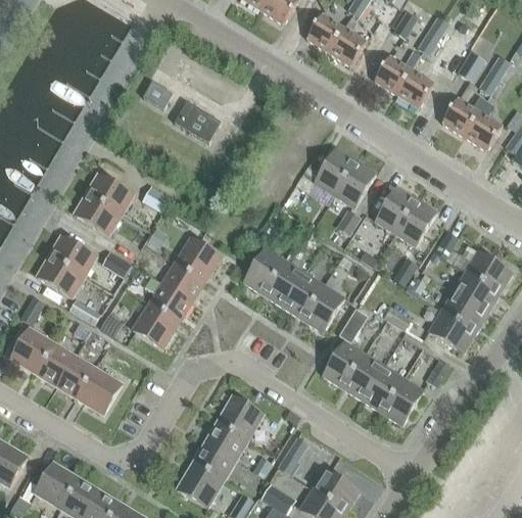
[(262,10),(268,0),(245,0),(262,10)]
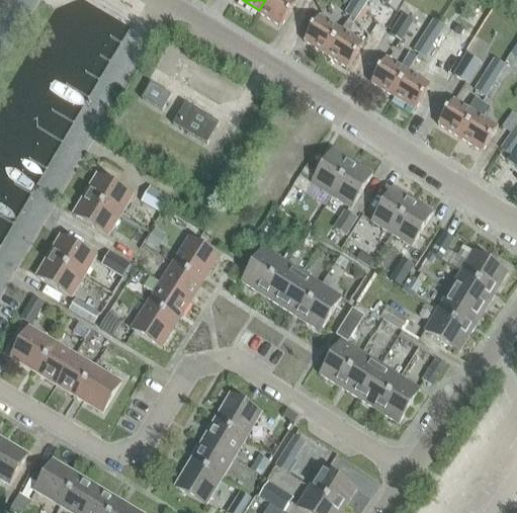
[(265,0),(259,10),(281,23),(295,0),(265,0)]
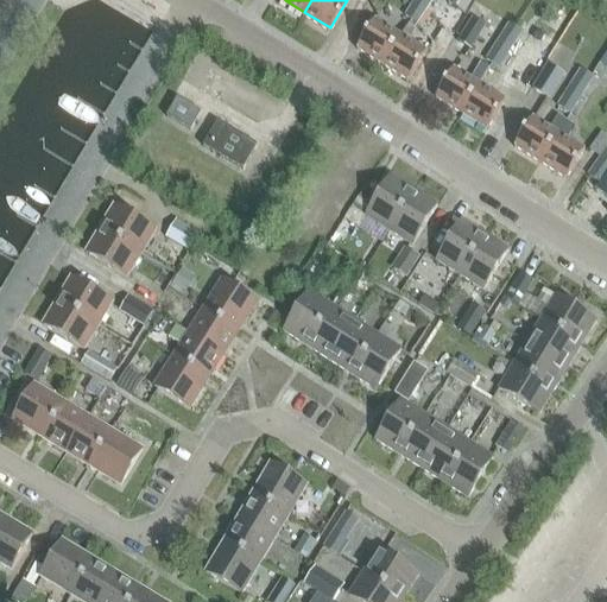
[(418,19),(429,1),(427,0),(411,0),(404,11),(418,19)]
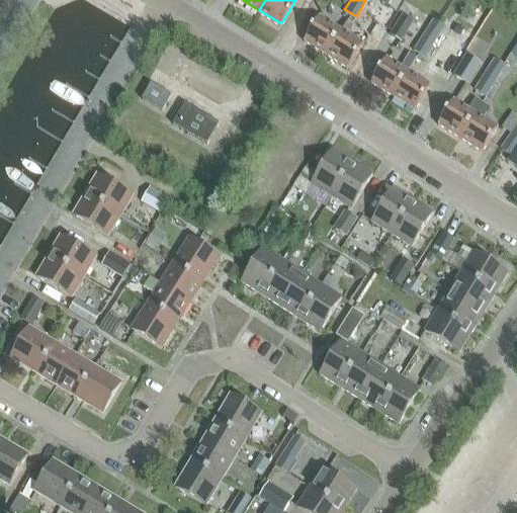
[(410,0),(391,31),(401,37),(424,0),(410,0)]
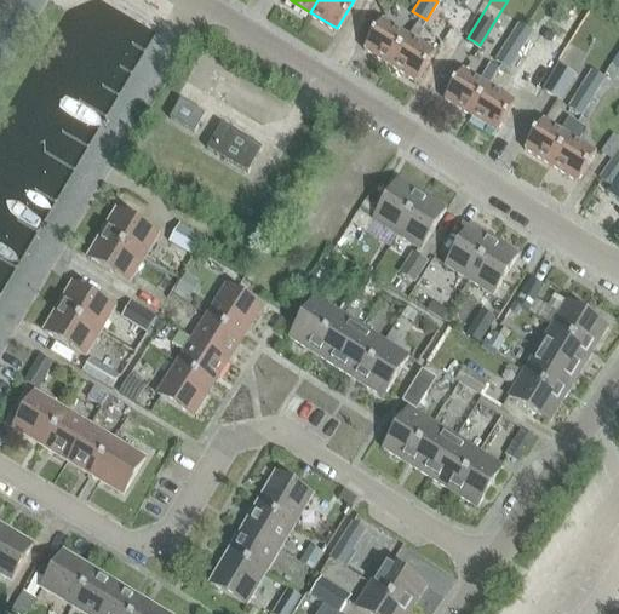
[(391,62),(410,32),(383,16),(365,46),(391,62)]
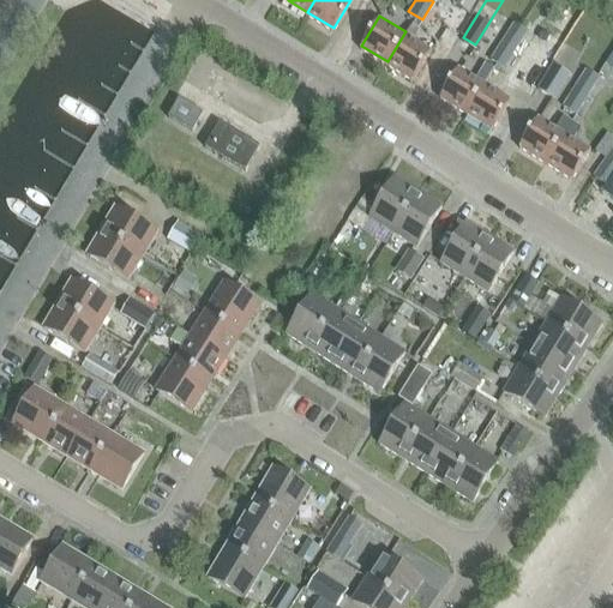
[(406,31),(388,61),(414,78),(432,48),(414,36),(421,23),(414,18),(406,31)]
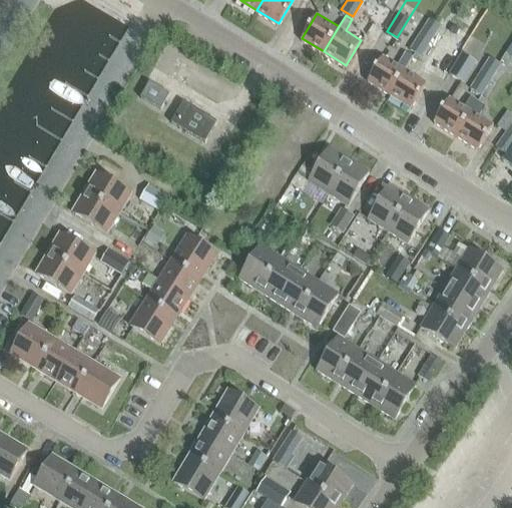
[(420,31),(432,38),(441,23),(430,15),(420,31)]
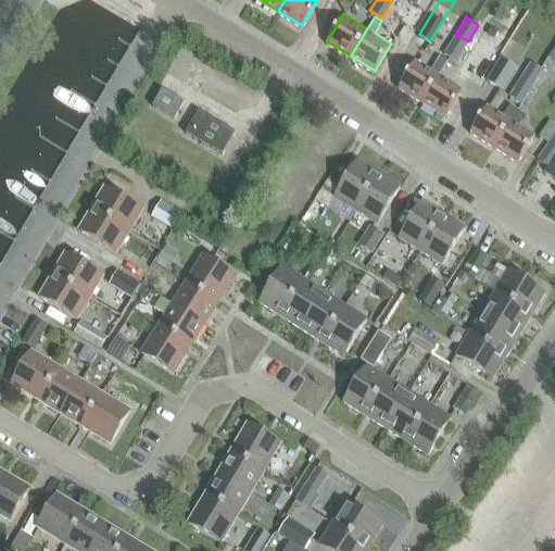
[(482,82),(507,41),(483,26),(458,66),(482,82)]
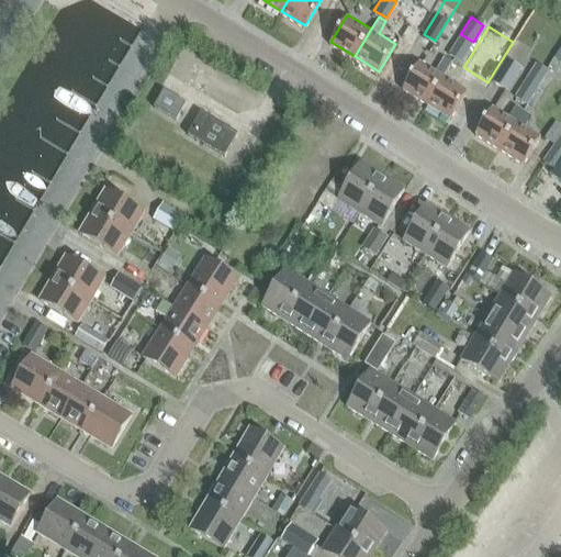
[(462,59),(473,42),(460,34),(450,51),(462,59)]
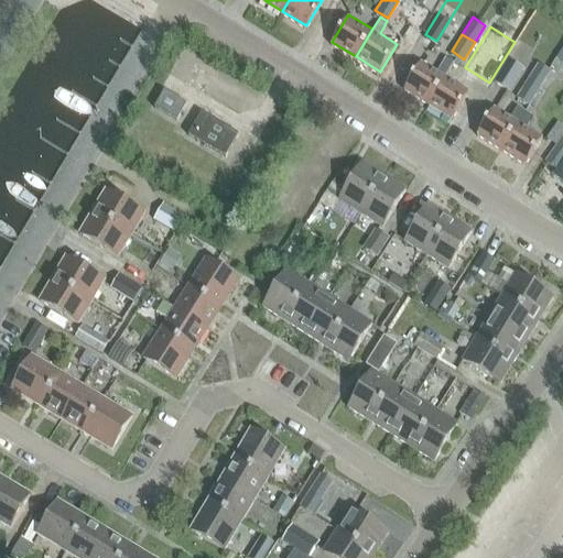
[(445,74),(454,58),(446,54),(436,69),(421,59),(404,86),(428,101),(445,74)]
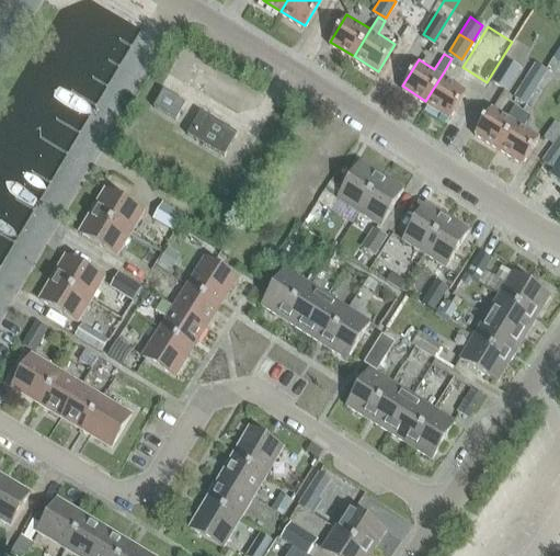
[(504,57),(491,80),(506,89),(520,67),(504,57)]
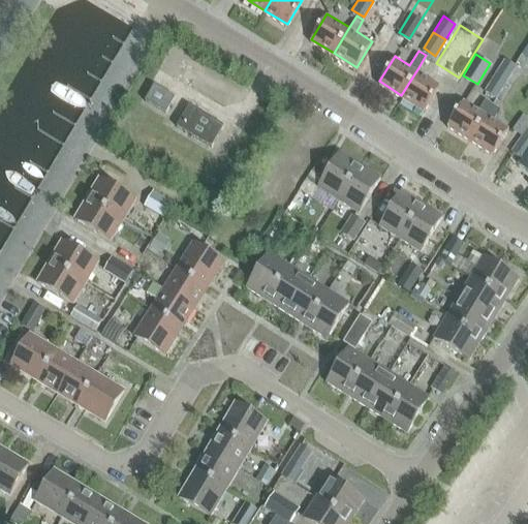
[(494,72),(505,80),(516,63),(504,57),(494,72)]
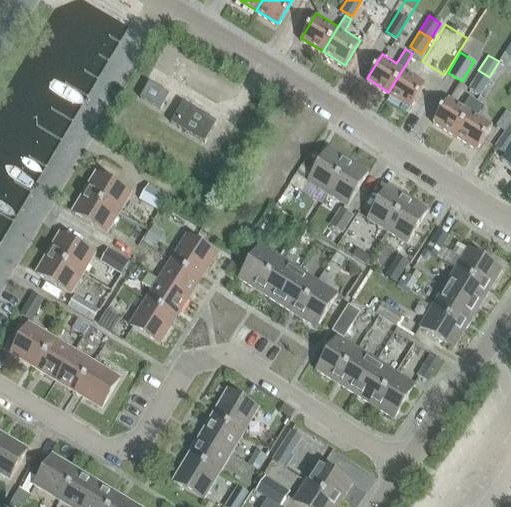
[(404,67),(388,92),(410,106),(426,81),(411,72),(404,67)]
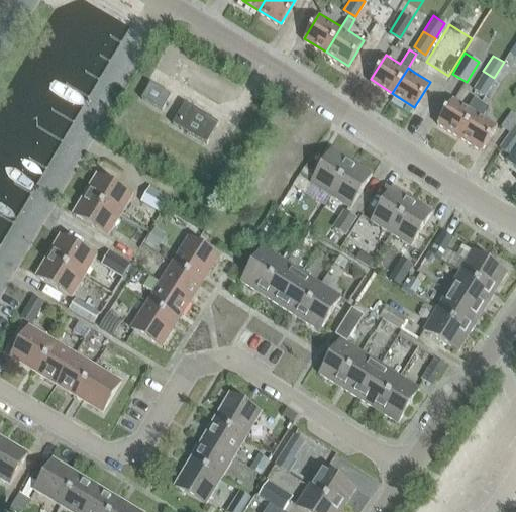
[(485,93),(494,78),(483,71),(474,86),(485,93)]
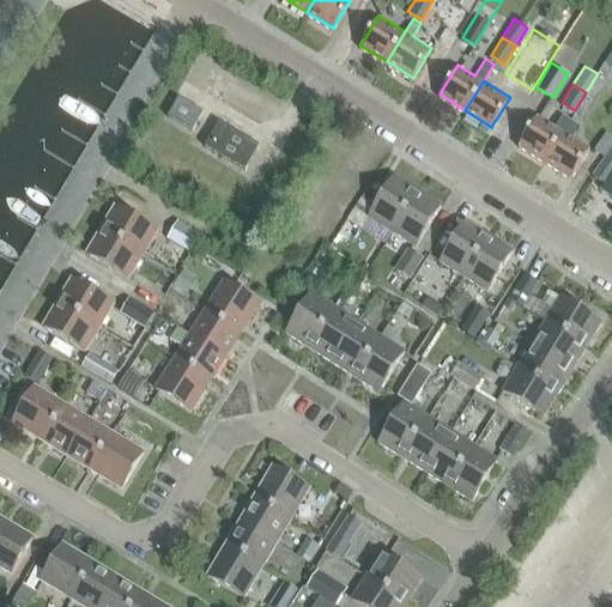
[(192,128),(203,109),(179,95),(168,114),(192,128)]
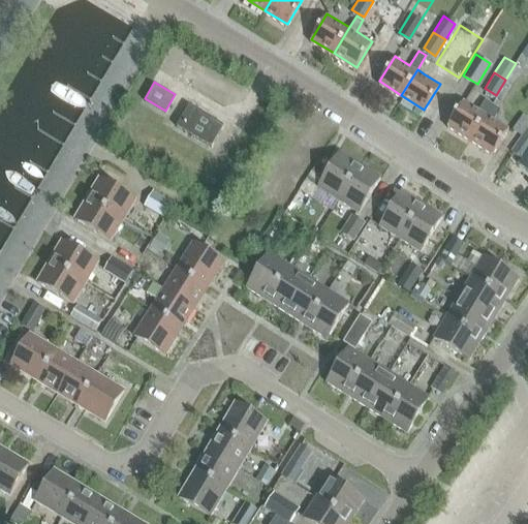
[(470,137),(486,112),(464,98),(447,124),(470,137)]
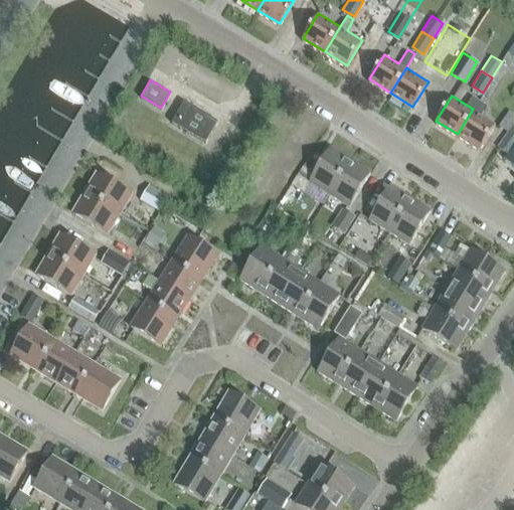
[(205,140),(217,120),(183,100),(171,121),(205,140)]
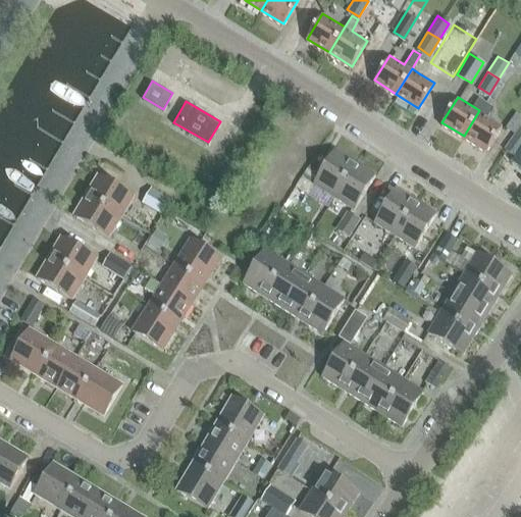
[(479,110),(464,136),(486,150),(502,124),(479,110)]
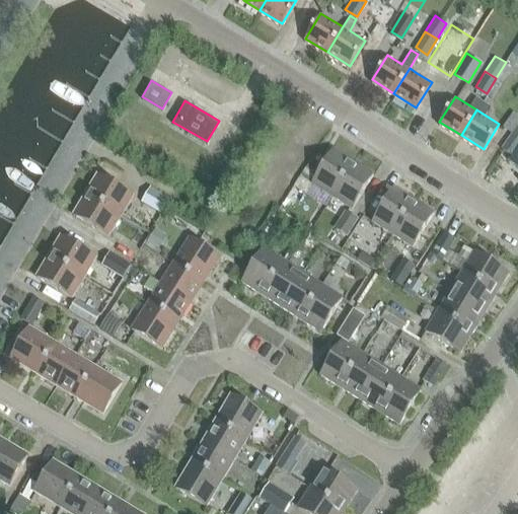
[(513,153),(517,147),(517,134),(512,130),(501,145),(511,152),(513,153)]
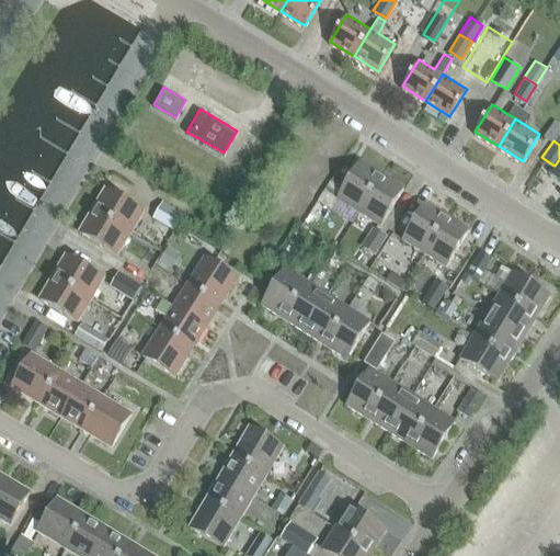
[(360,210),(383,172),(361,159),(338,196),(360,210)]
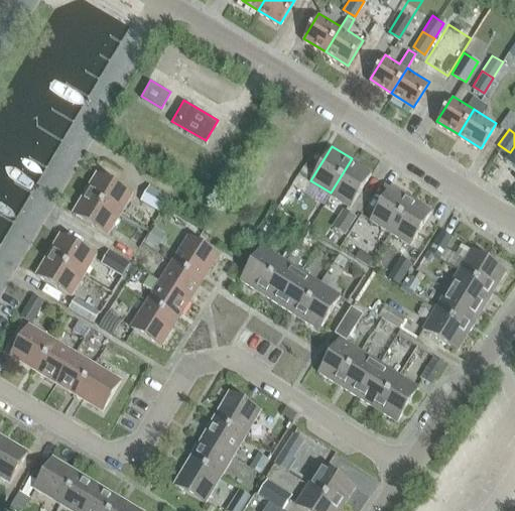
[(514,146),(510,152),(508,151),(505,155),(514,161),(514,146)]
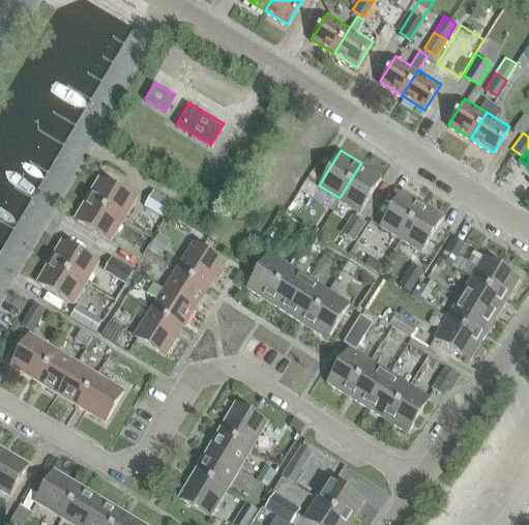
[(361,163),(340,198),(359,211),(382,176),(361,163)]
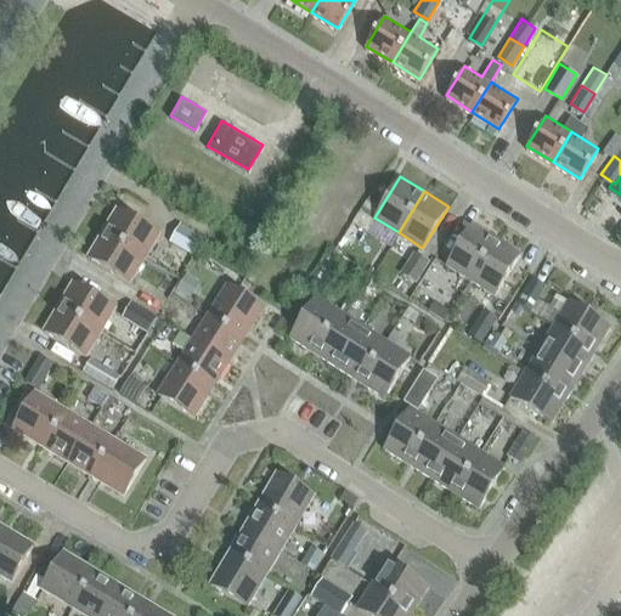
[(103,230),(145,255),(159,231),(117,205),(103,230)]
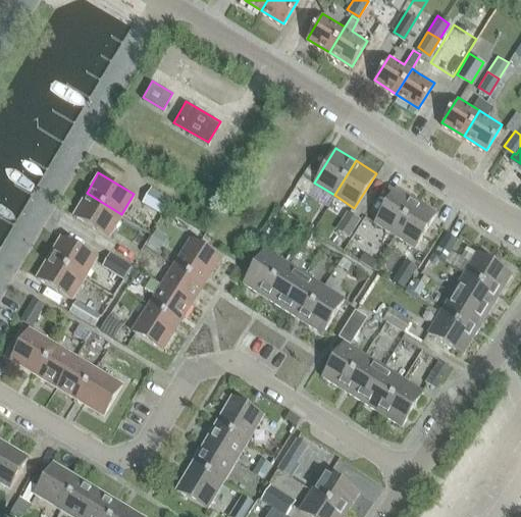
[(164,213),(174,197),(152,184),(142,200),(164,213)]
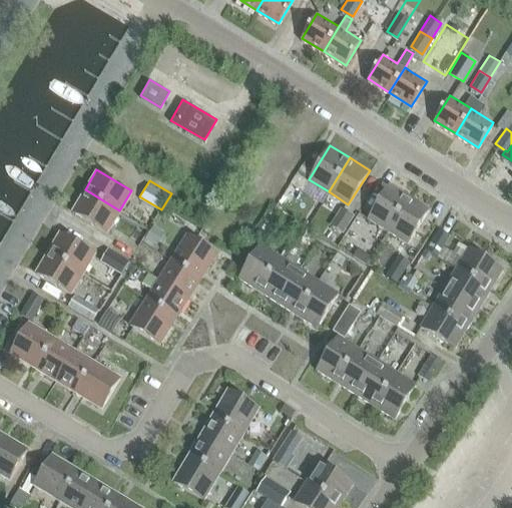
[(388,229),(410,195),(390,183),(369,217),(388,229)]
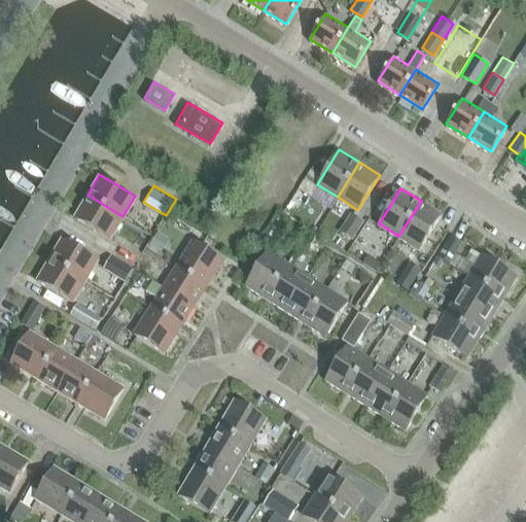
[(111,237),(123,216),(88,195),(75,215),(111,237)]
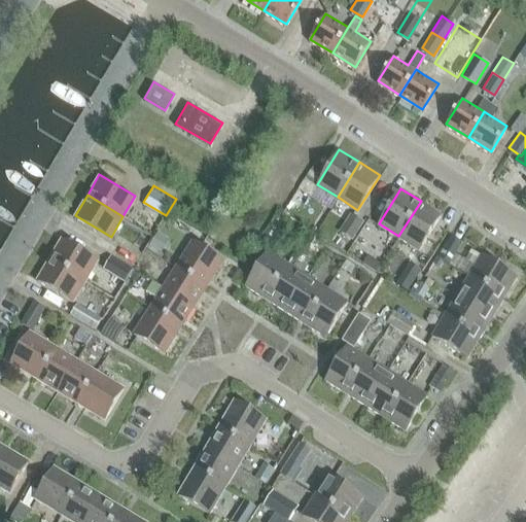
[(421,201),(398,236),(419,248),(441,213),(421,201)]
